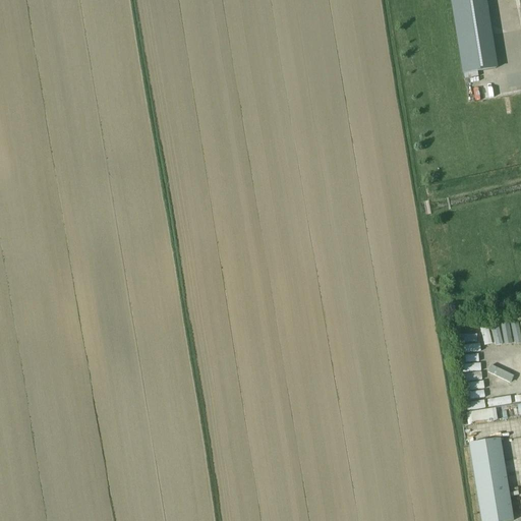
[(452,0),(466,83),(499,78),(485,0),(452,0)]
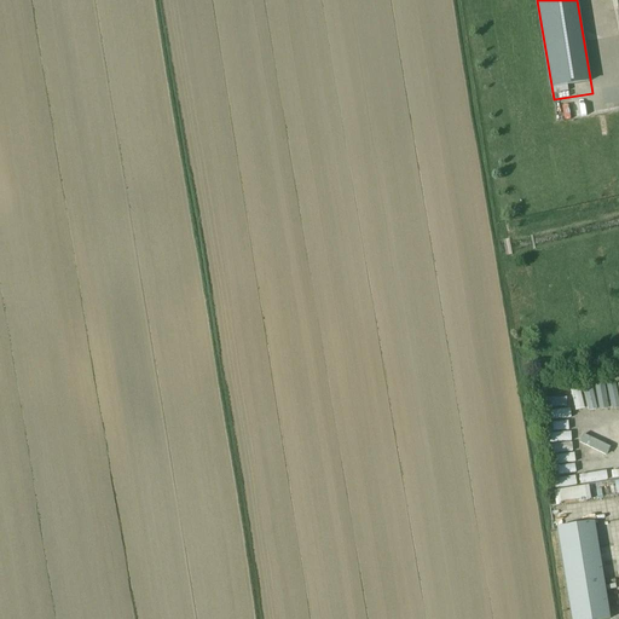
[(606,382),(594,405),(602,410),(614,386),(606,382)]
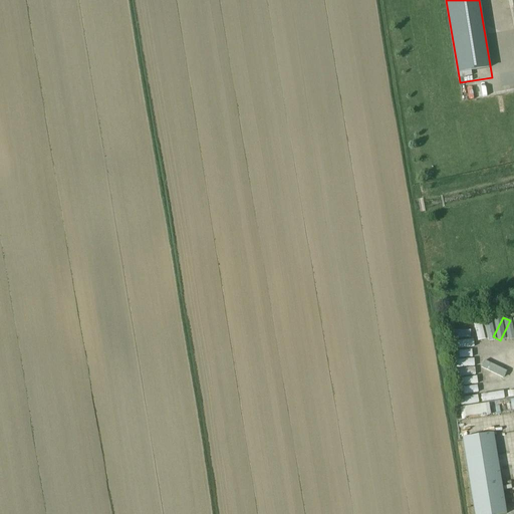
[(467,337),(475,341),(483,322),(475,318),(467,337)]
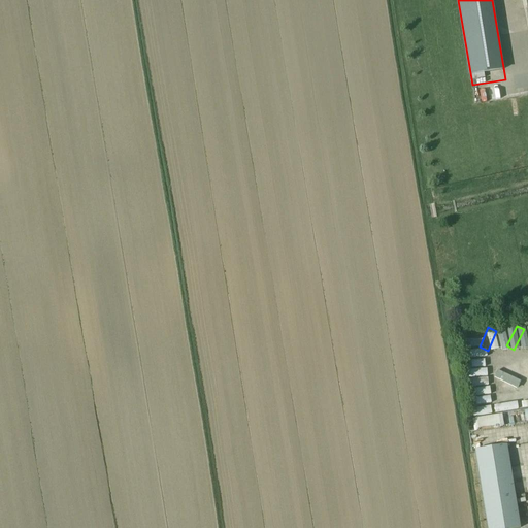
[(502,327),(493,348),(500,351),(510,330),(502,327)]
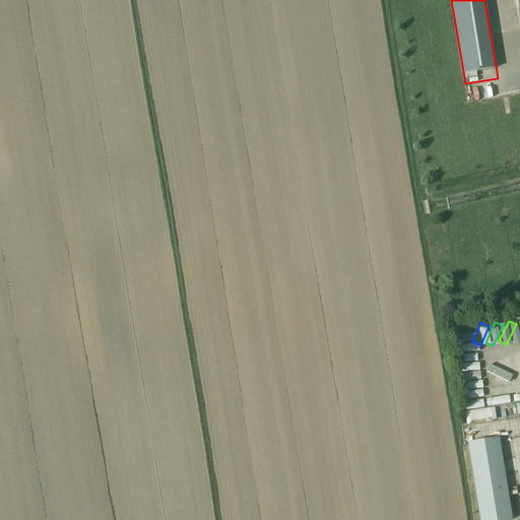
[(519,324),(510,341),(518,345),(519,342),(519,324)]
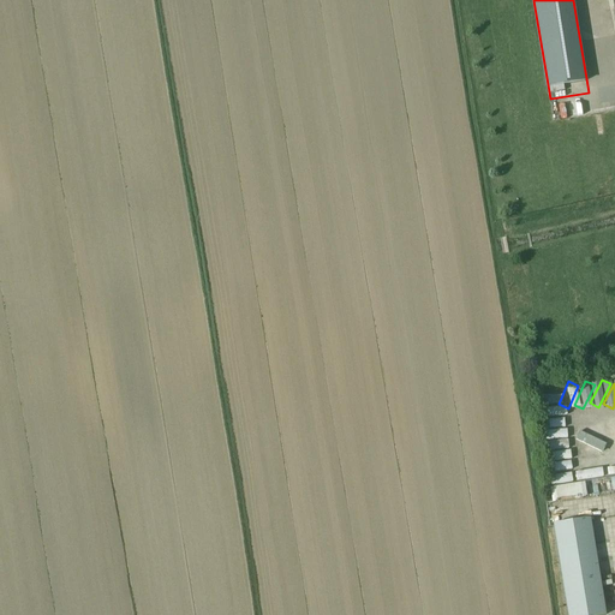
[(574,425),(547,425),(548,435),(574,434),(574,425)]
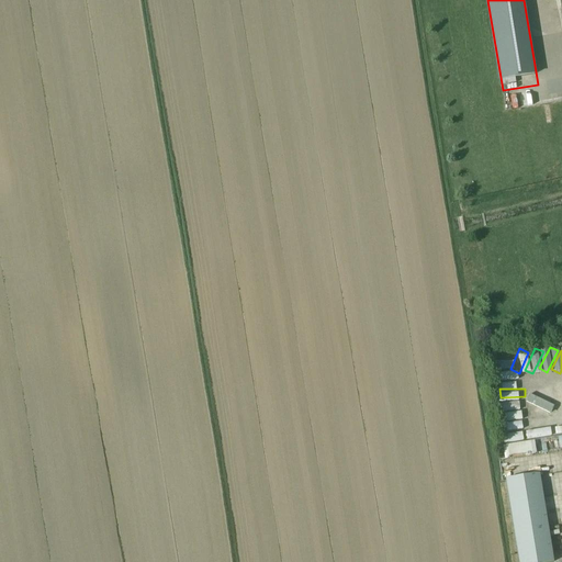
[(501,398),(499,408),(525,409),(525,400),(501,398)]
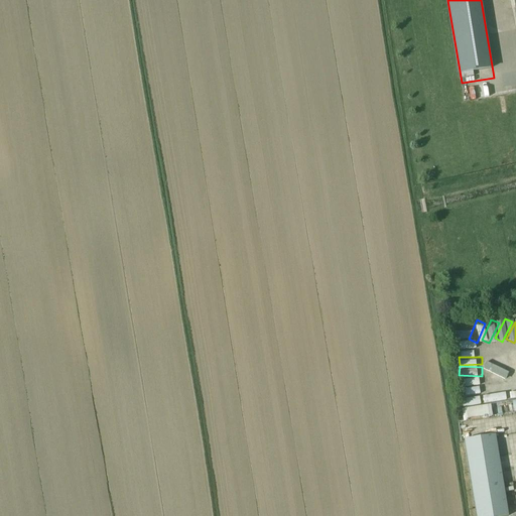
[(498,399),(506,399),(507,376),(499,375),(498,399)]
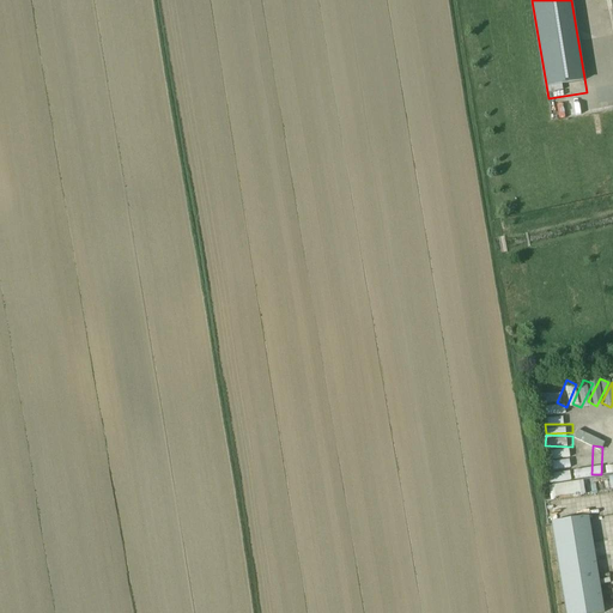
[(589,475),(589,450),(581,450),(580,475),(589,475)]
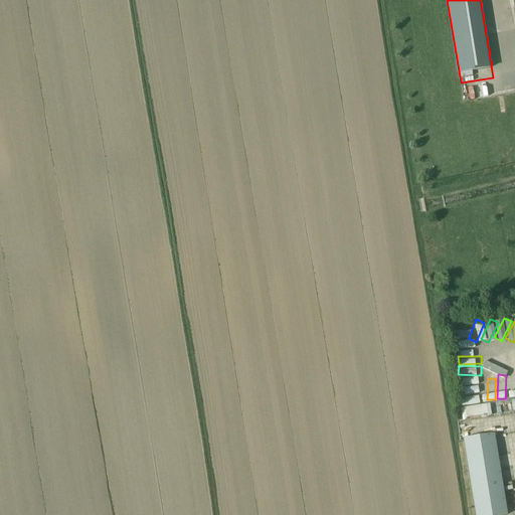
[(466,401),(473,402),(475,380),(468,379),(466,401)]
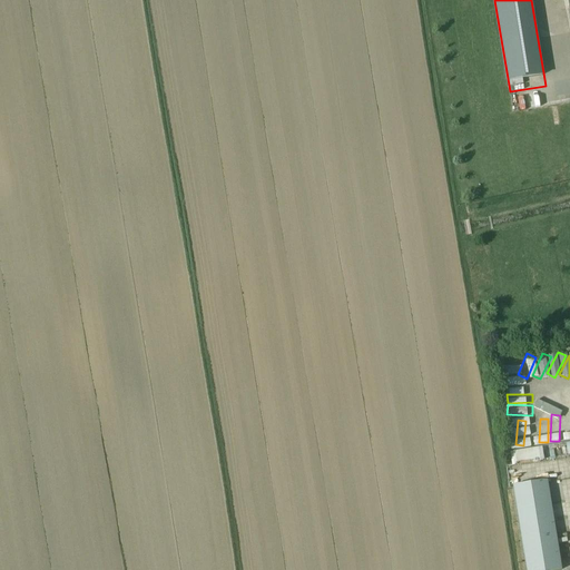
[(530,420),(527,444),(534,445),(539,421),(530,420)]
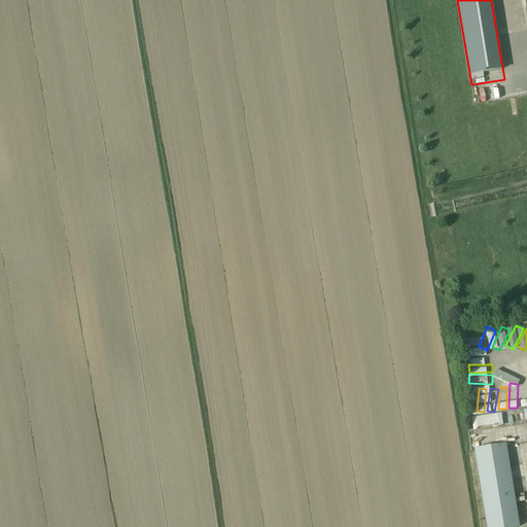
[(526,409),(507,411),(508,422),(526,420),(526,409)]
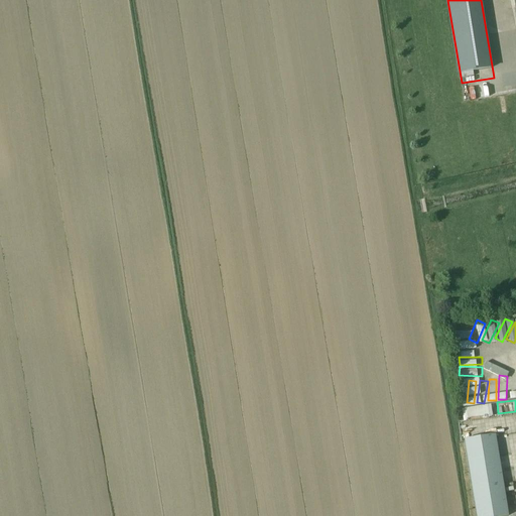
[(465,407),(466,420),(492,417),(491,404),(465,407)]
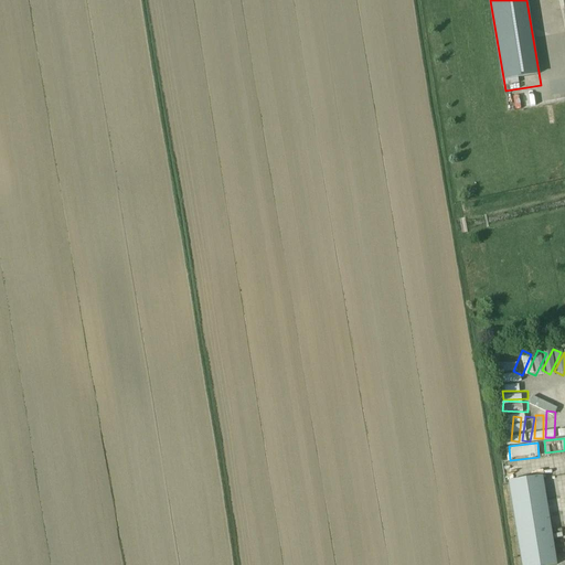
[(516,535),(551,529),(543,477),(509,482),(516,535)]
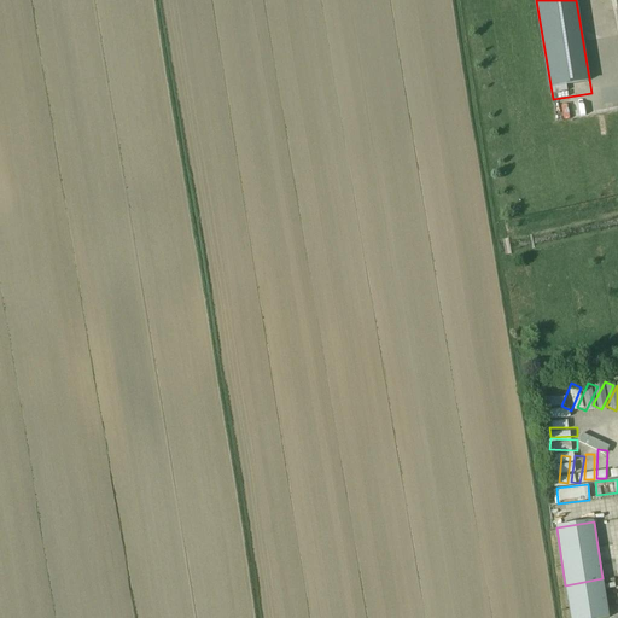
[(608,617),(602,578),(565,586),(570,617),(608,617)]
